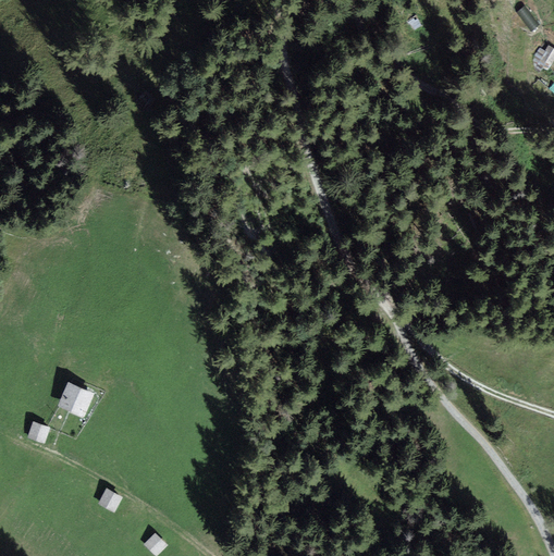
[(553,58),(553,47),(549,44),(540,57),(550,64),(553,58)]
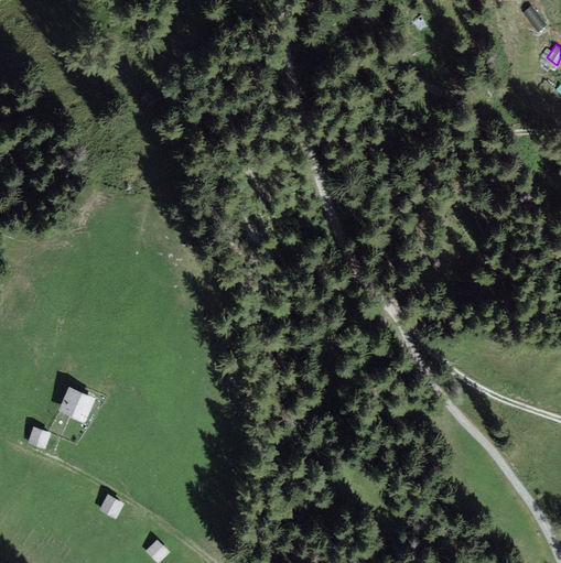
[(98,396),(72,383),(60,410),(86,422),(98,396)]
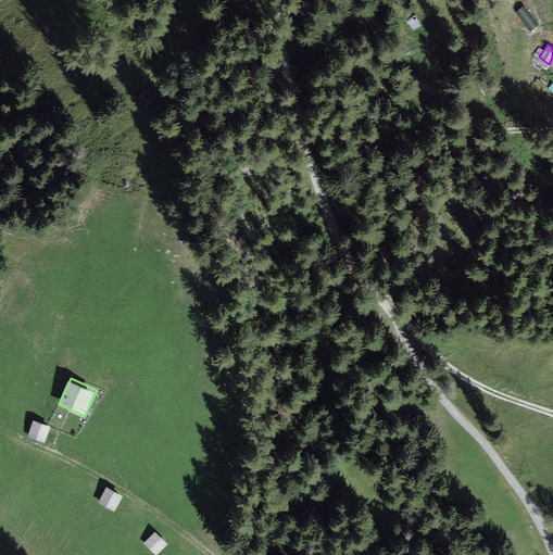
[(49,425),(30,419),(25,437),(42,442),(49,425)]
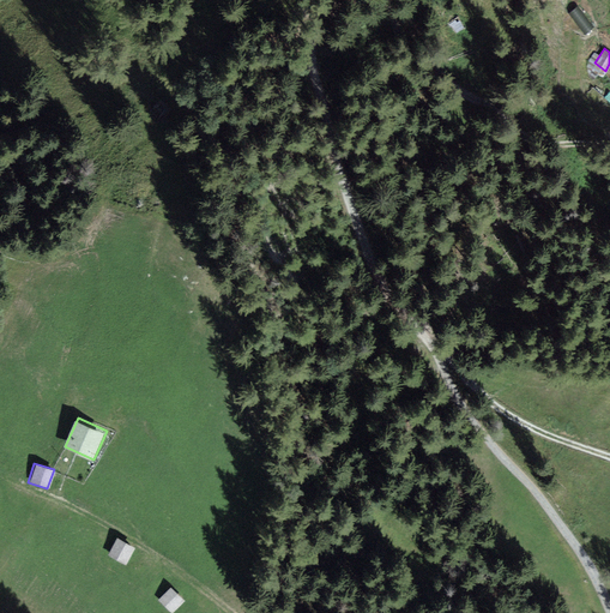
[(134,550),(118,540),(108,556),(125,565),(134,550)]
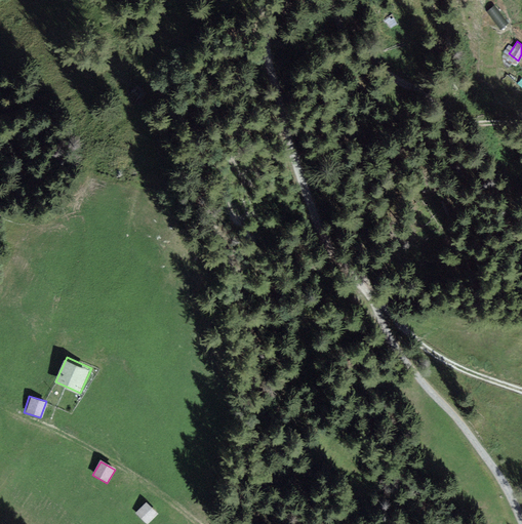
[(147,523),(158,515),(147,502),(135,513),(145,523),(147,523)]
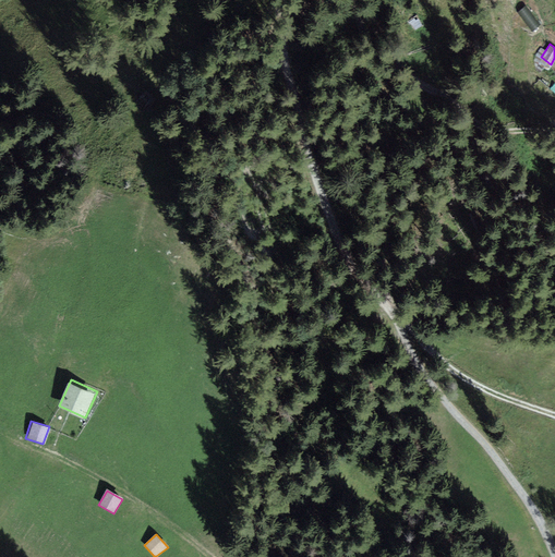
All buildings are outlined.
